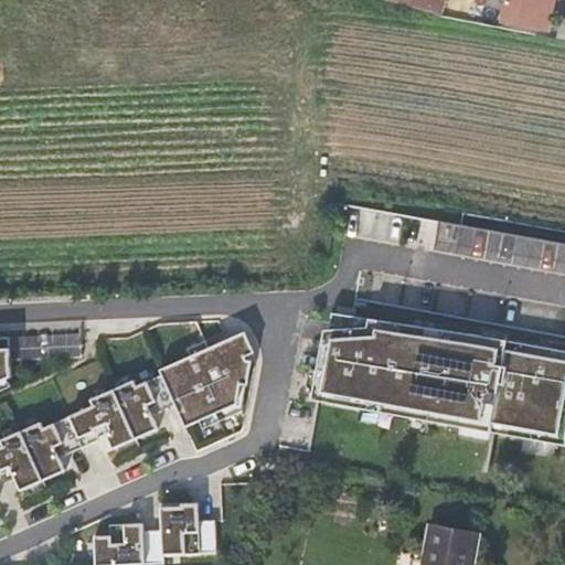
[(443,0),(381,0),(381,3),(439,16),(443,0)]
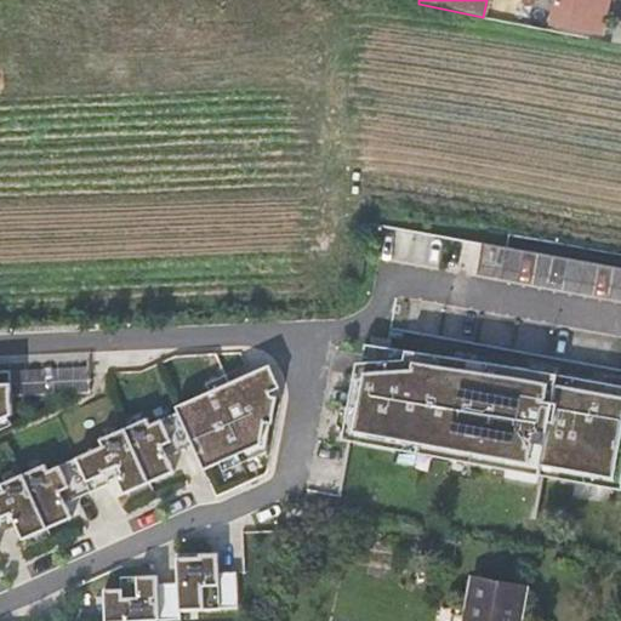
[(587,34),(593,0),(533,0),(531,9),(552,12),(548,26),(587,34)]
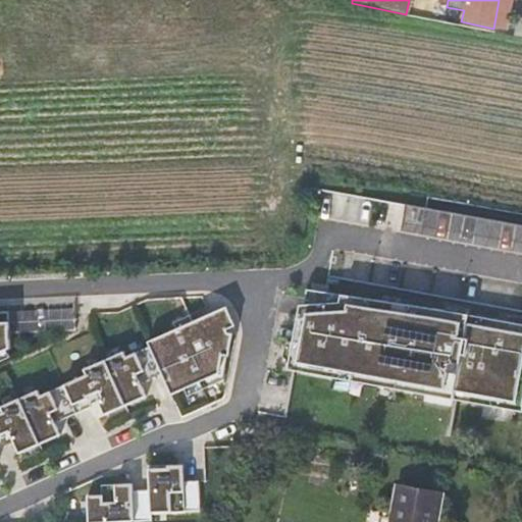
[(510,0),(499,0),(493,29),(504,31),(510,0)]
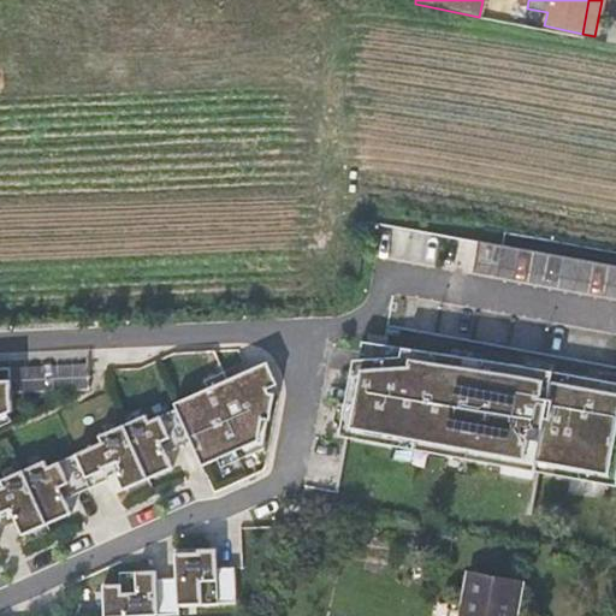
[(615,261),(480,241),(475,272),(615,294),(615,261)]
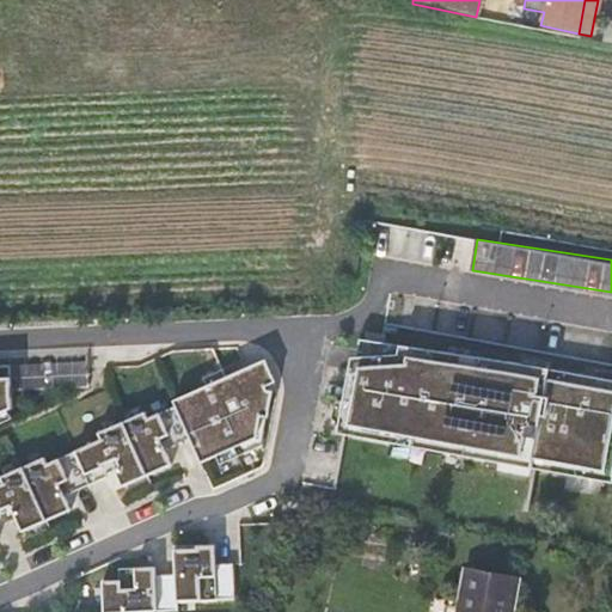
[(611,380),(360,338),(343,430),(611,479),(611,380)]
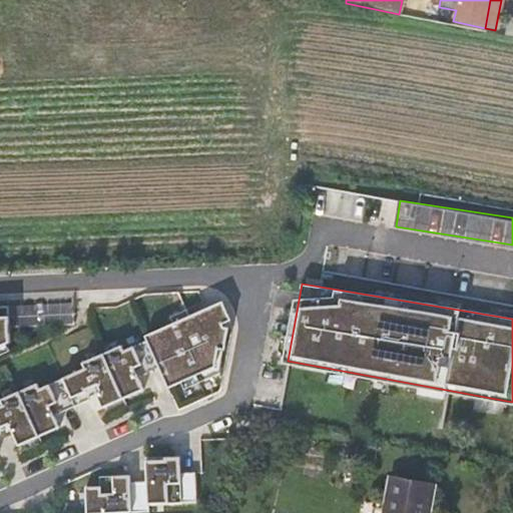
[(146,340),(162,374),(168,388),(180,382),(195,376),(198,383),(218,374),(223,350),(224,329),(222,323),(229,320),(220,302),(189,316),(186,309),(169,317),(172,323),(144,336),(146,340)]
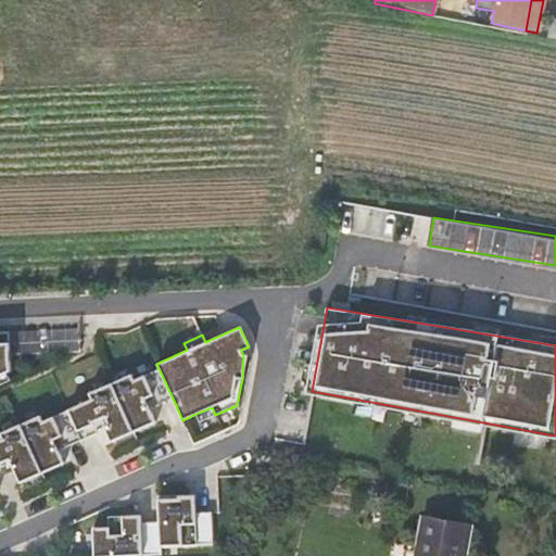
[(0,353),(10,353),(10,355),(80,352),(79,329),(0,331),(0,353)]
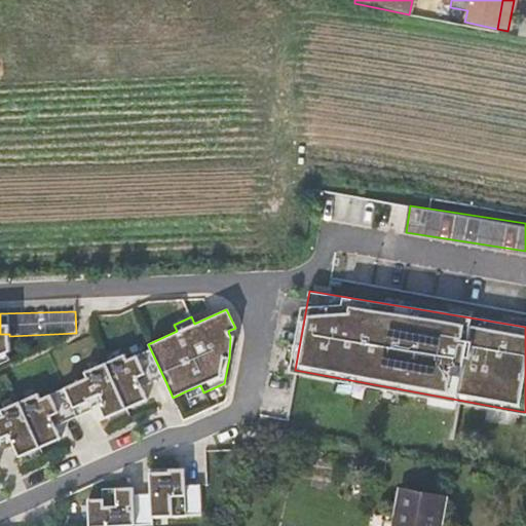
[(0,354),(10,350),(9,336),(9,334),(0,334),(0,354)]
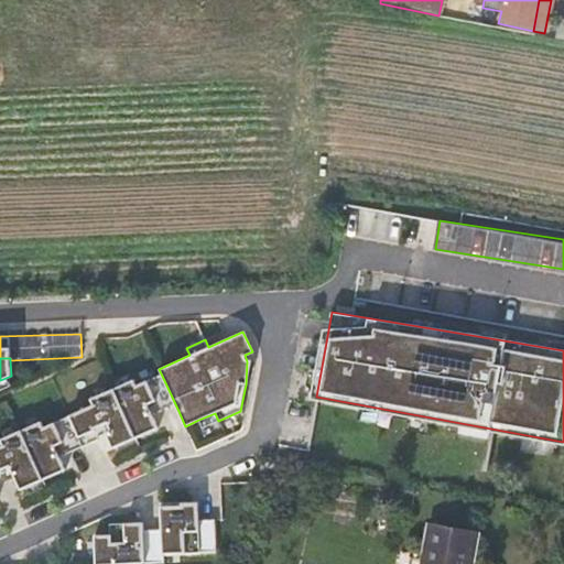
[(112,389),(136,438),(158,429),(155,422),(154,420),(161,416),(162,419),(179,411),(161,373),(136,386),(133,379),(112,389)]
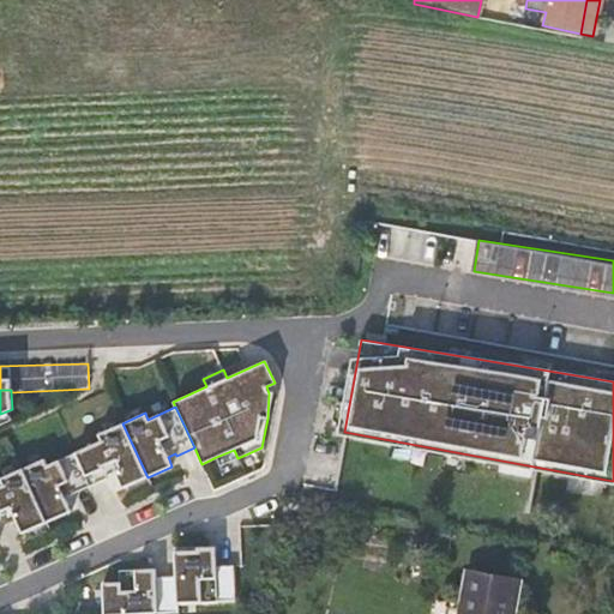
[(74,452),(89,486),(108,477),(107,475),(115,471),(115,474),(122,488),(148,477),(122,423),(98,434),(101,440),(74,452)]
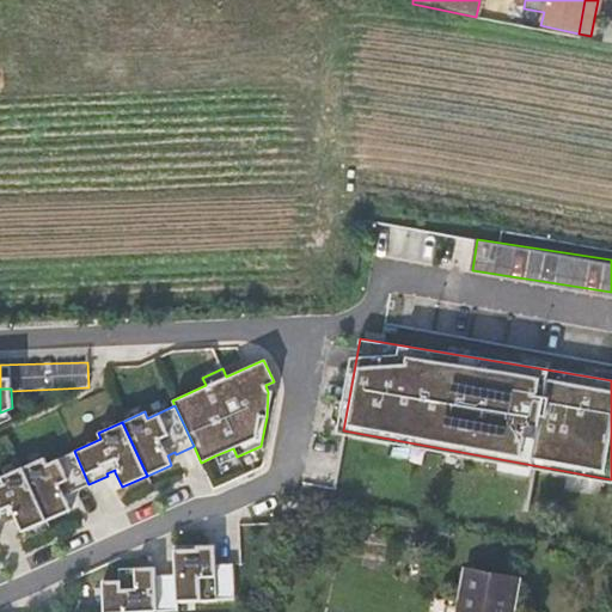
[(233,448),(215,456),(220,464),(237,457),(233,448)]
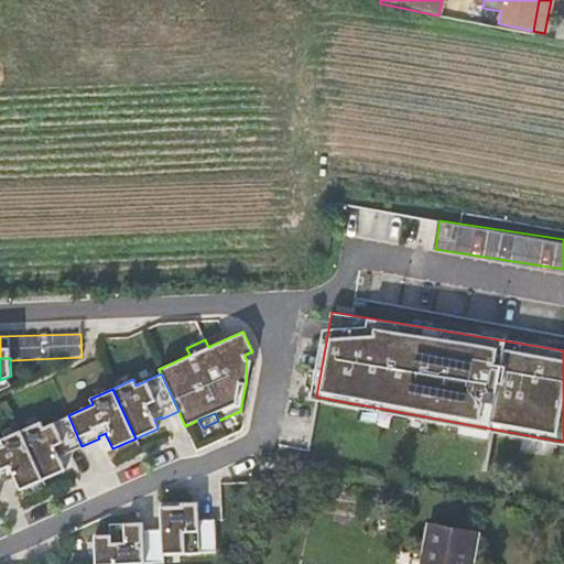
[(21,430),(43,480),(65,470),(58,457),(58,455),(65,452),(66,454),(82,446),(68,415),(43,427),(41,421),(21,430)]
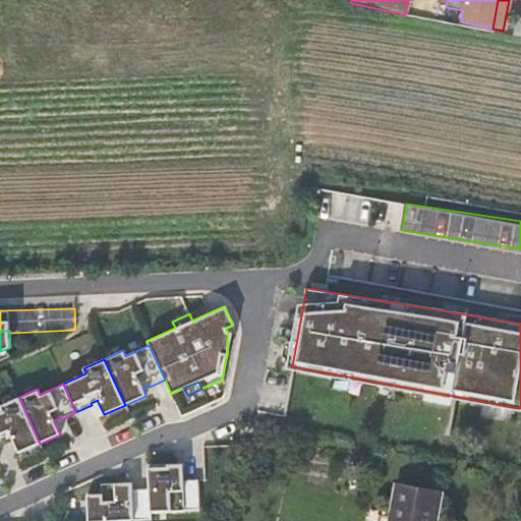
[(18,453),(40,444),(19,397),(0,405),(0,406),(2,411),(0,412),(0,446),(6,444),(5,442),(12,439),(13,441),(18,453)]
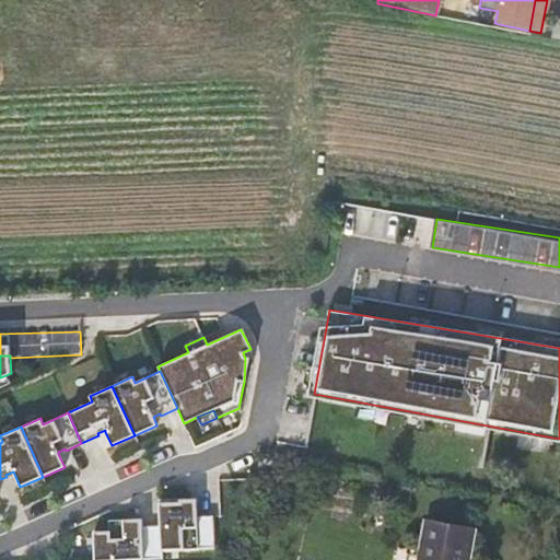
[(191,501),(159,503),(160,526),(161,526),(162,550),(214,548),(212,515),(193,516),(191,501)]
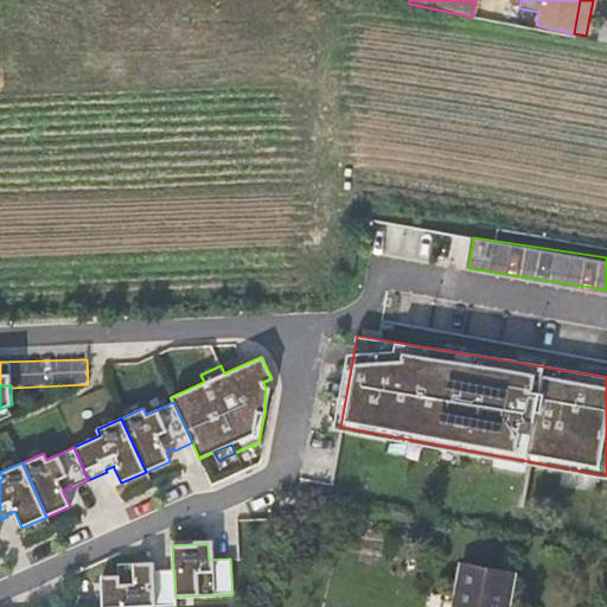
[(176,596),(174,570),(173,570),(154,570),(153,562),(133,563),(134,575),(119,575),(101,576),(102,606),(139,606),(177,605),(176,596)]
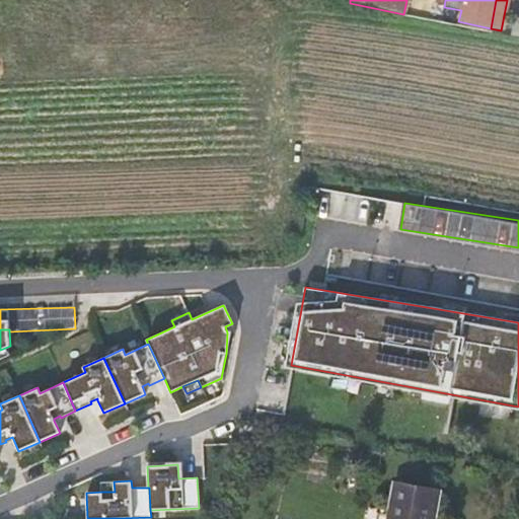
[(115,492),(114,482),(100,483),(101,492),(115,492)]
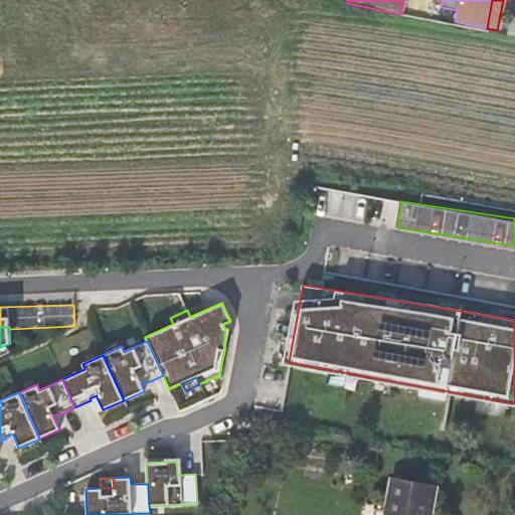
[(430,514),(435,487),(393,479),(387,510),(361,506),(359,514),(430,514)]
